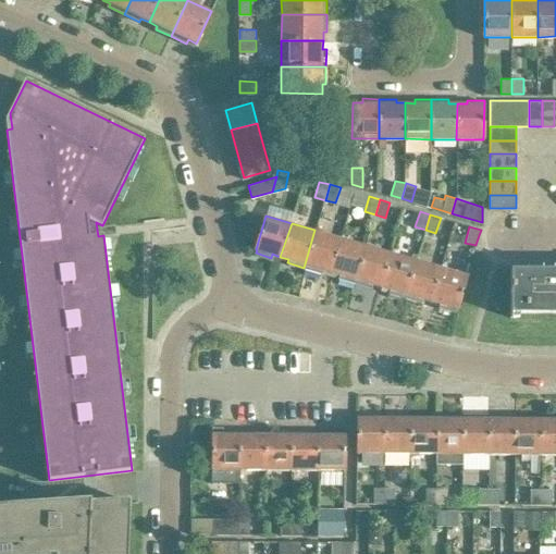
[(330,271),(341,237),(314,230),(304,268),(321,272),(322,269),(330,271)]
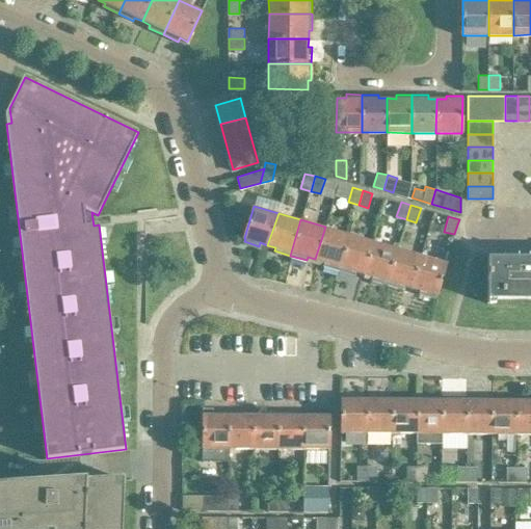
[(338,269),(349,234),(325,227),(315,259),(323,261),(322,265),(338,269)]
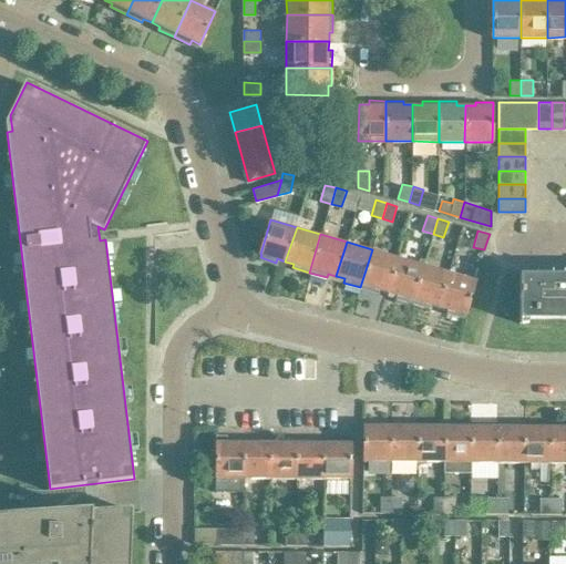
[(388,291),(398,257),(372,249),(360,287),(378,293),(379,289),(388,291)]
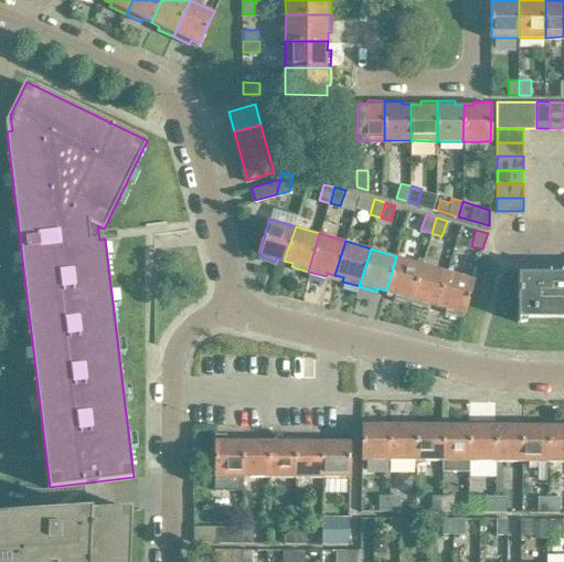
[(411,301),(422,264),(396,256),(386,290),(395,293),(394,296),(411,301)]
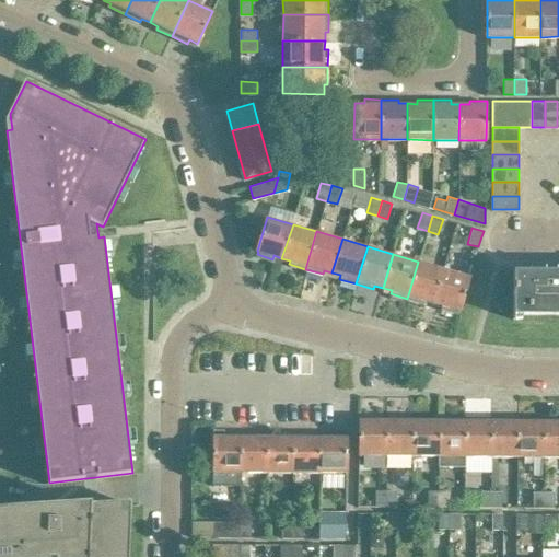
[(433,303),(443,268),(418,262),(407,299),(423,303),(424,300),(433,303)]
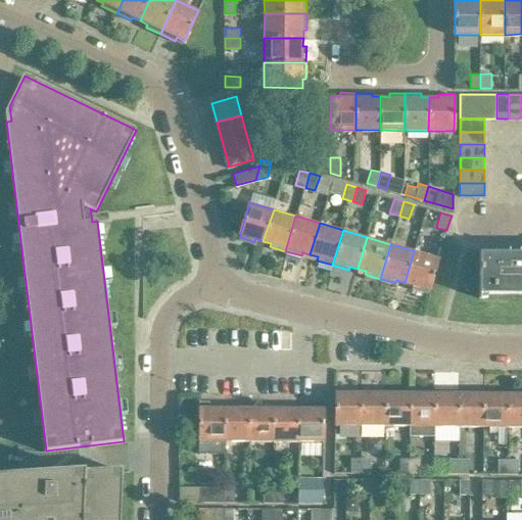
[(429,290),(441,247),(434,245),(431,255),(414,250),(405,283),(413,285),(412,288),(426,292),(427,290),(429,290)]
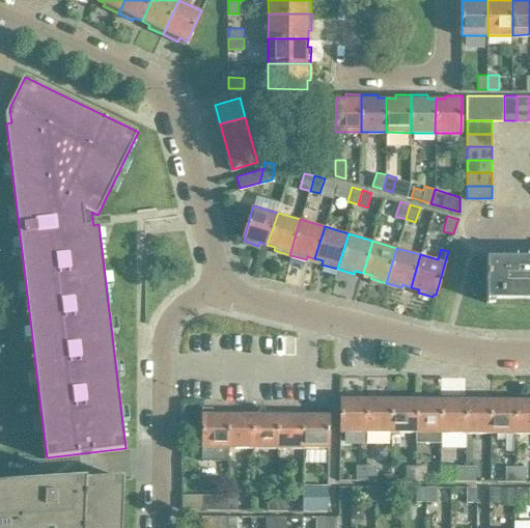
[(529,252),(487,252),(486,302),(489,302),(489,298),(529,297),(529,252)]
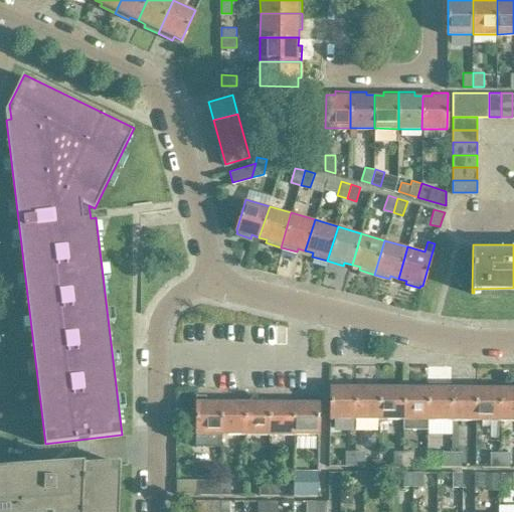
[(355,418),(355,386),(347,386),(347,383),(332,383),(332,385),(330,385),(330,418),(355,418)]
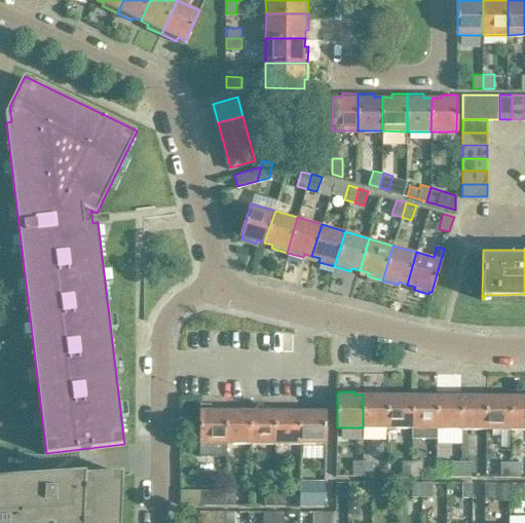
[(387,427),(387,391),(371,391),(371,395),(363,395),(363,427),(366,427),(366,438),(381,438),(381,427),(387,427)]
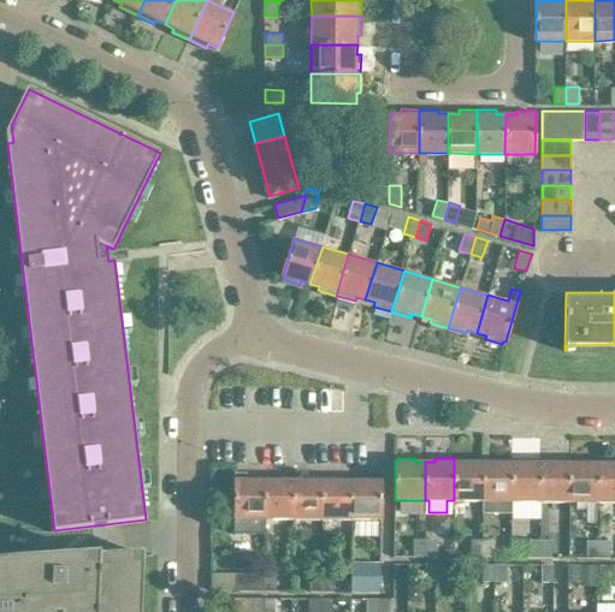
[(483,500),(483,462),(473,462),(473,458),(454,458),(454,500),(483,500)]
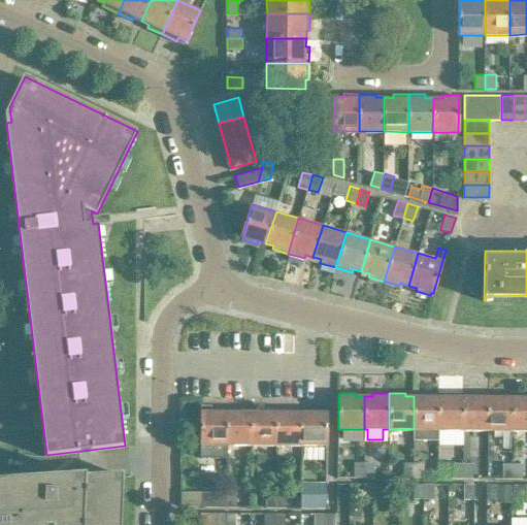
[(422,396),(414,396),(414,429),(415,429),(415,439),(423,439),(423,429),(438,429),(438,393),(422,393),(422,396)]
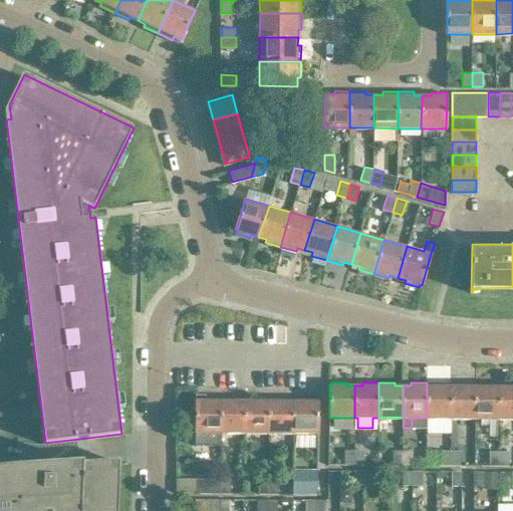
[(451,419),(451,387),(443,387),(443,382),(427,382),(427,418),(451,419)]
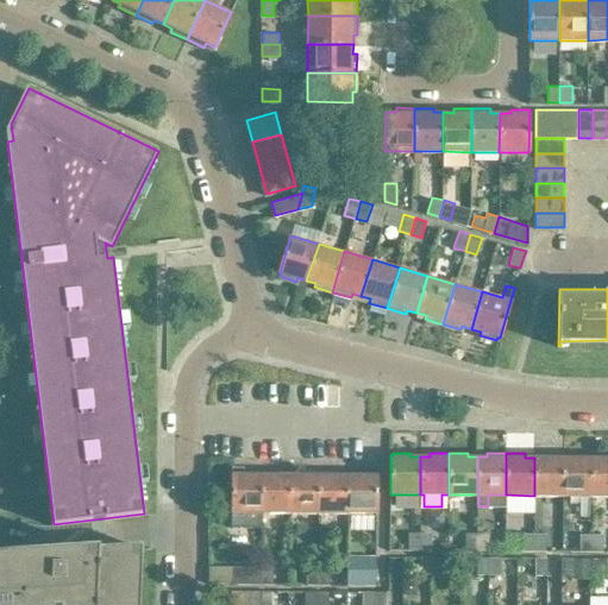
[(563,496),(563,453),(544,453),(544,458),(534,458),(534,496),(563,496)]
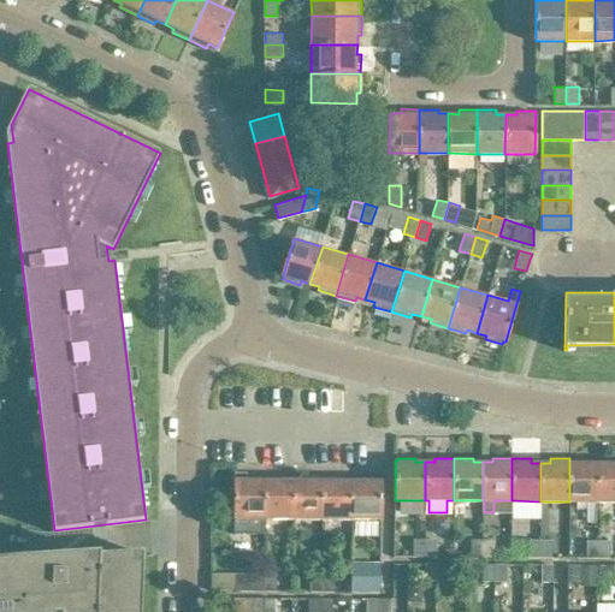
[(598,501),(599,463),(589,463),(590,458),(569,458),(569,501),(598,501)]
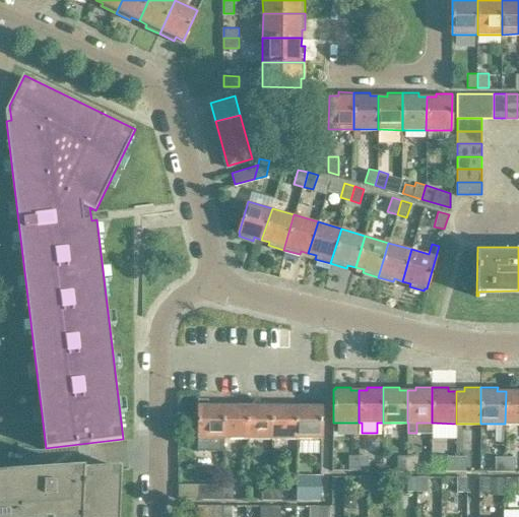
[(518,387),(514,388),(514,391),(506,391),(505,424),(518,423),(518,387)]
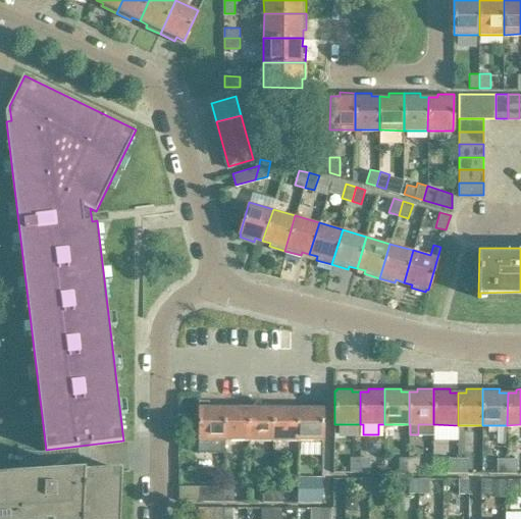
[(224,440),(224,403),(208,403),(208,407),(199,407),(199,423),(196,423),(196,439),(199,439),(199,452),(225,452),(225,440),(224,440)]
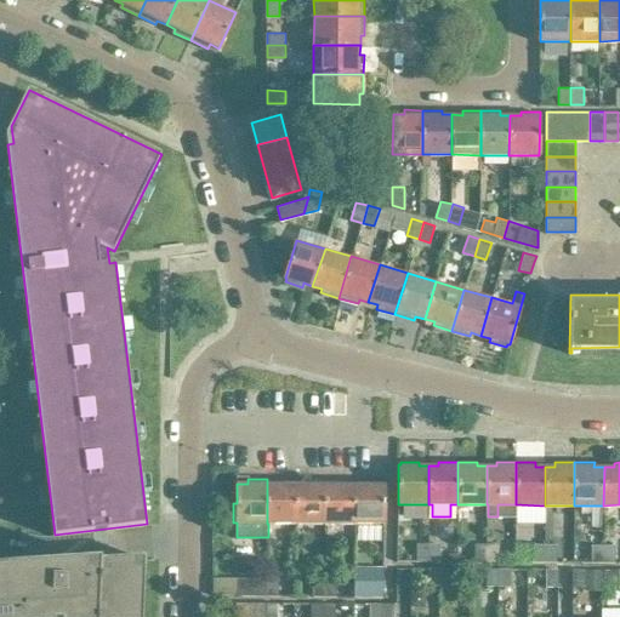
[(296,524),(296,484),(286,484),(286,479),(267,479),(267,524),(268,524),(296,524)]
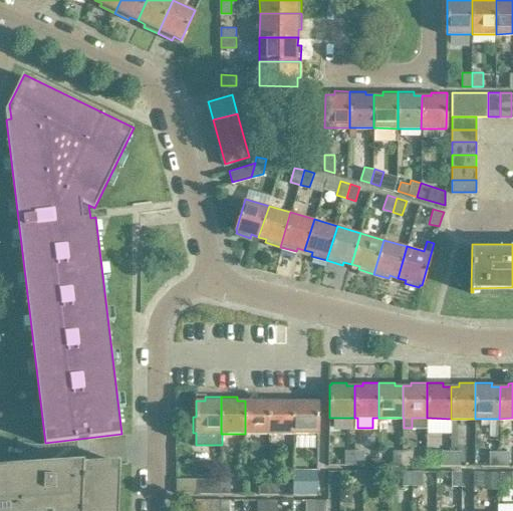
[(269,434),(269,398),(253,397),(253,401),(245,401),(245,434),(269,434)]
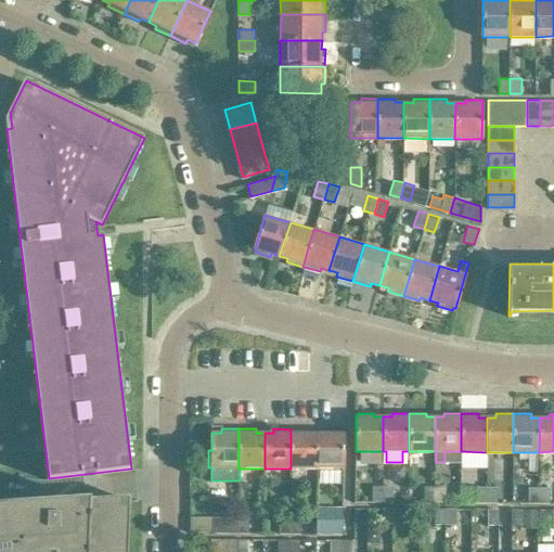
[(317,469),(317,434),(308,434),(309,429),(291,429),(291,469),(317,469)]
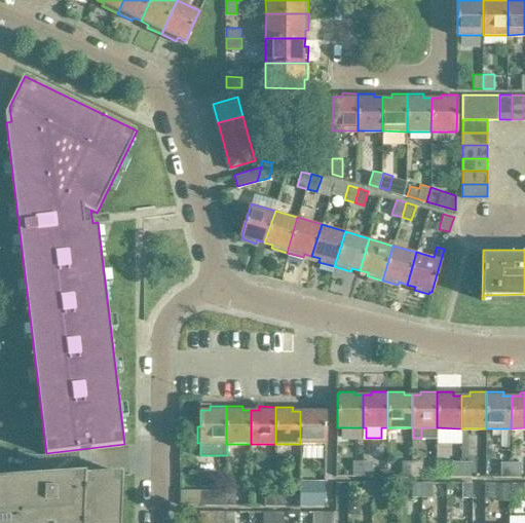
[(325,444),(325,407),(308,407),(308,411),(300,411),(300,444),(325,444)]
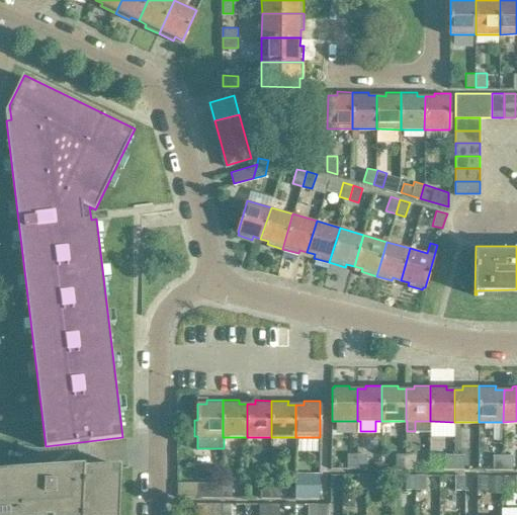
[(466,437),(448,437),(448,450),(465,451),(466,437)]
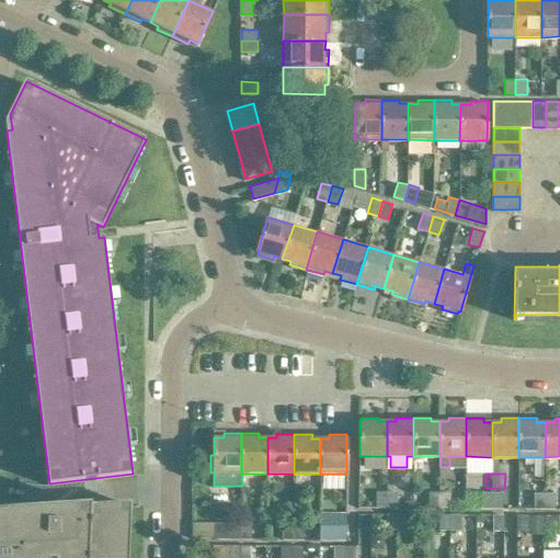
[(388,507),(388,491),(376,491),(376,507),(388,507)]
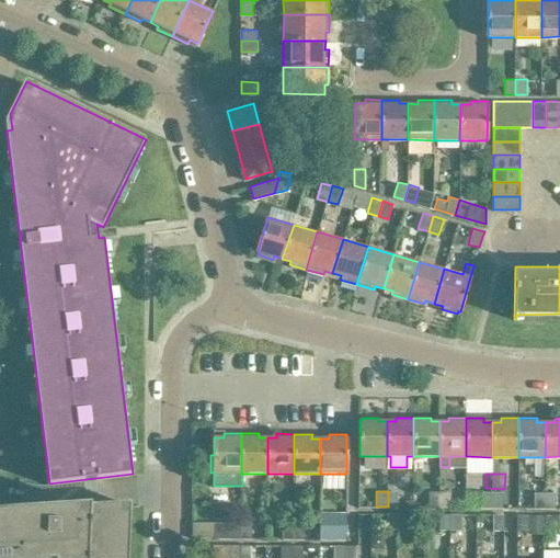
[(399,491),(388,491),(388,507),(399,507),(399,491)]
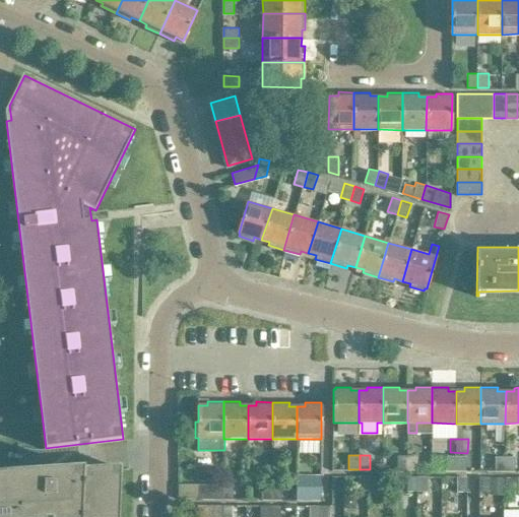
[(408,469),(408,455),(398,455),(398,469),(408,469)]
